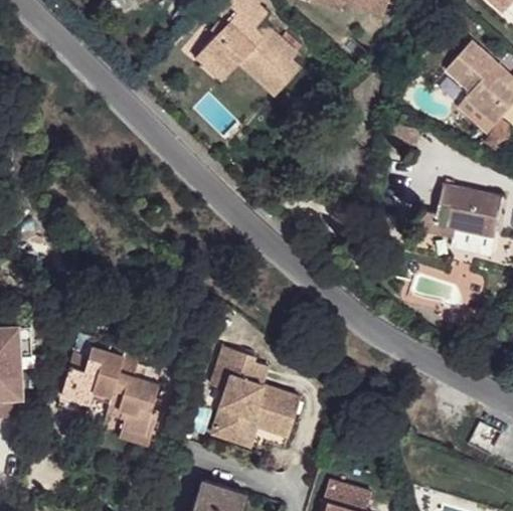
[(220,0),(220,1),(232,12),(202,45),(227,69),(233,63),(260,34),(250,25),(258,17),(264,11),(254,2),(255,0),(220,0)]
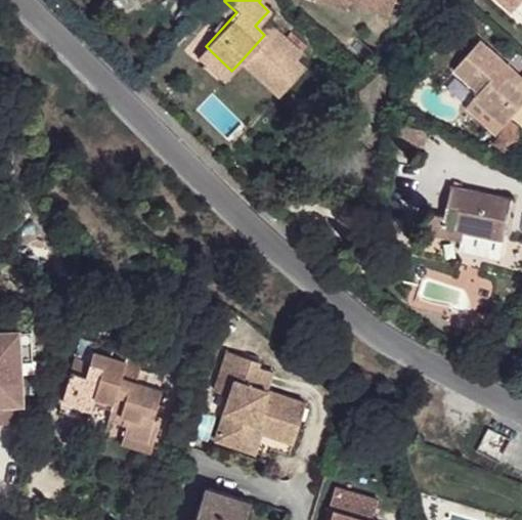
[(343,11),(345,5),(330,0),(312,0),(312,2),(343,11)]
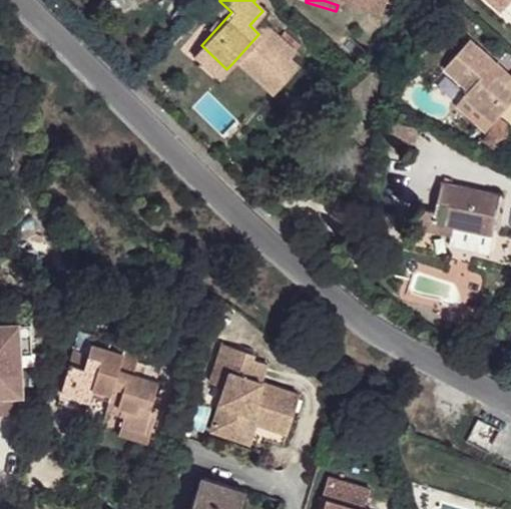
[(323,0),(338,5),(377,17),(382,0),(323,0)]
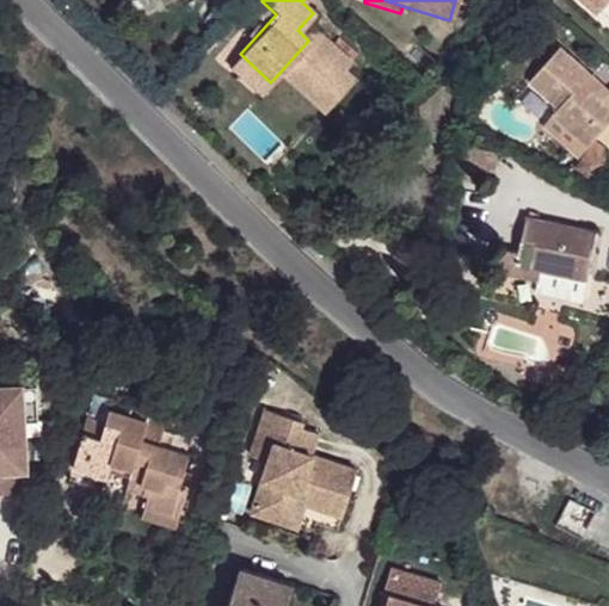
[(608,0),(579,0),(595,14),(596,11),(608,22),(608,20),(608,0)]
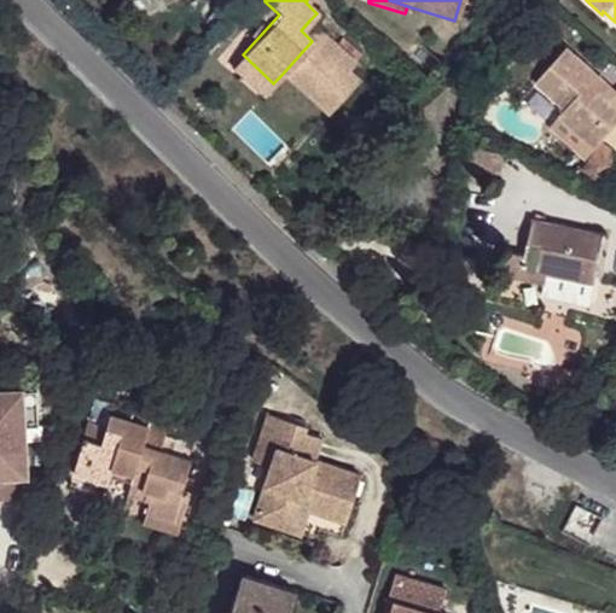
[(301,30),(312,41),(320,30),(309,21),(301,30)]
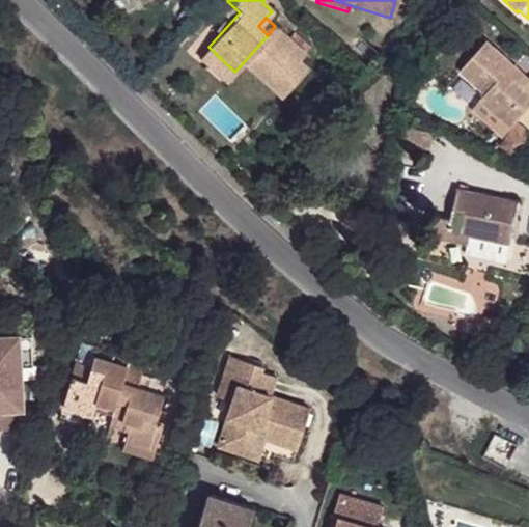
[(268,35),(241,65),(277,98),(305,66),(297,59),(303,53),(275,26),(268,35)]
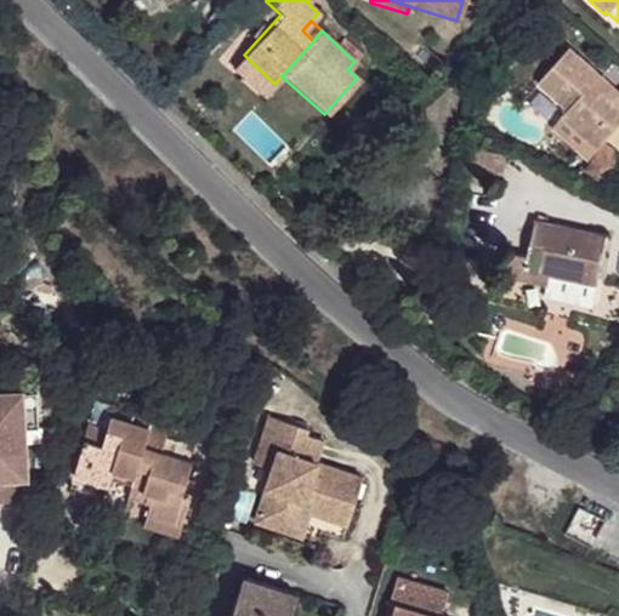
[(594,152),(618,123),(618,92),(618,95),(567,50),(534,85),(566,112),(557,120),(594,152)]
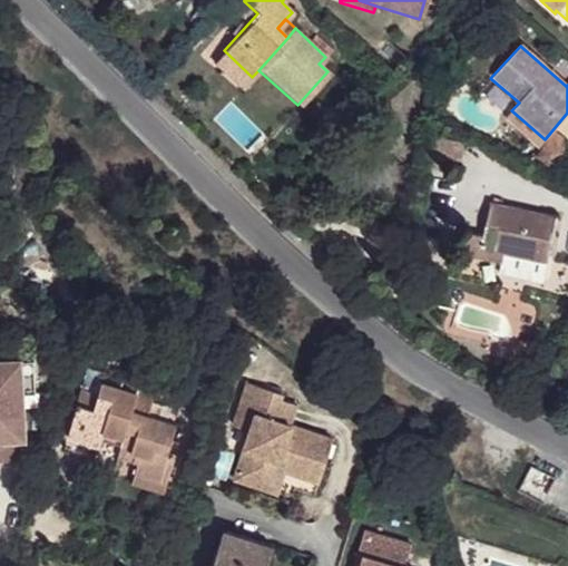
[(212,65),(240,89),(252,77),(224,50),(212,65)]
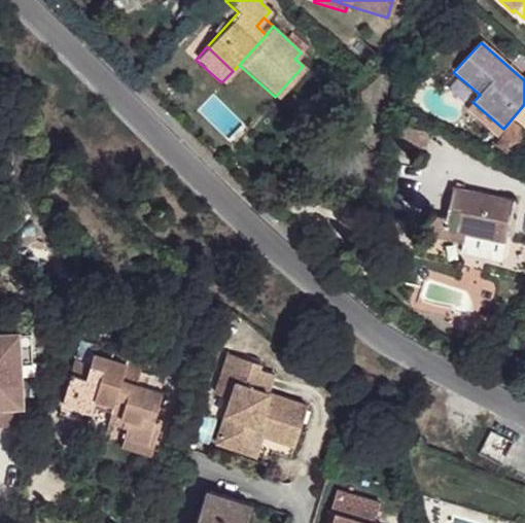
[(524,104),(503,129),(473,102),(466,109),(481,121),(476,128),(515,160),(524,147),(524,133),(521,130),(524,125),(524,104)]
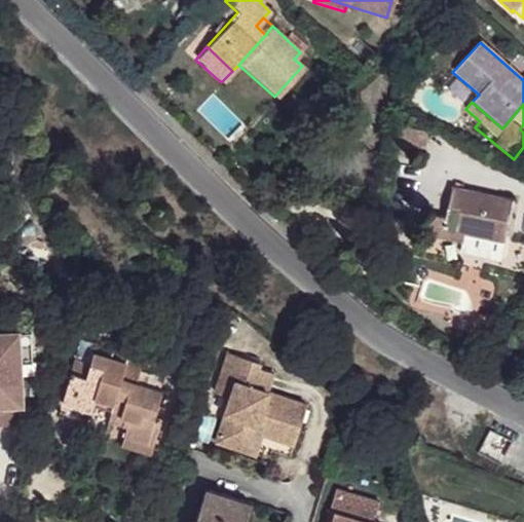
[(403,129),(398,147),(424,155),(429,137),(403,129)]
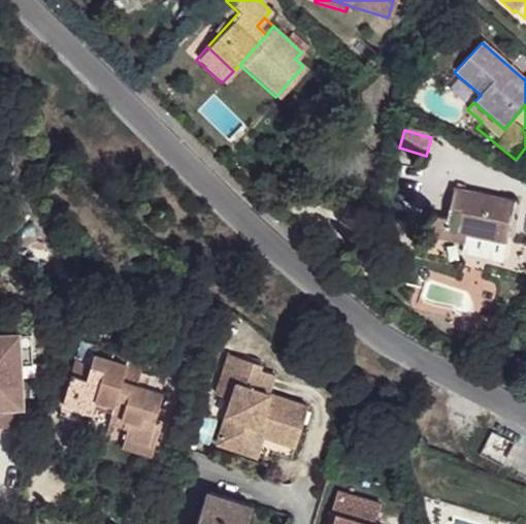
[(454,189),(445,239),(465,243),(467,233),(507,241),(515,201),(454,189)]
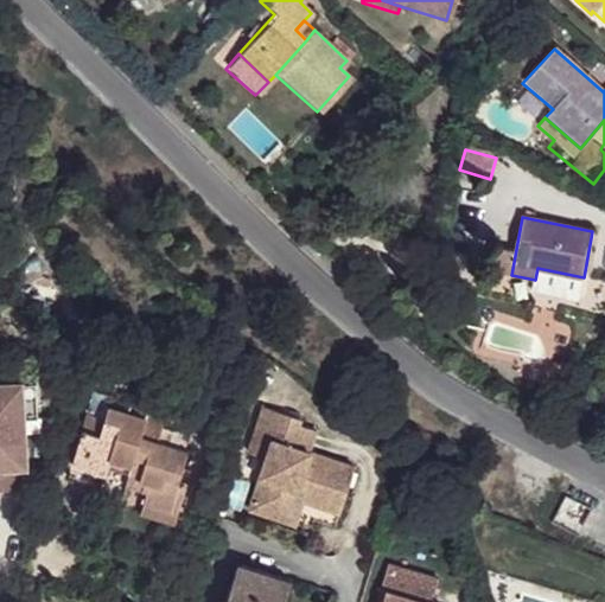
[(25,384),(0,386),(0,469),(17,468),(13,420),(27,418),(25,384)]
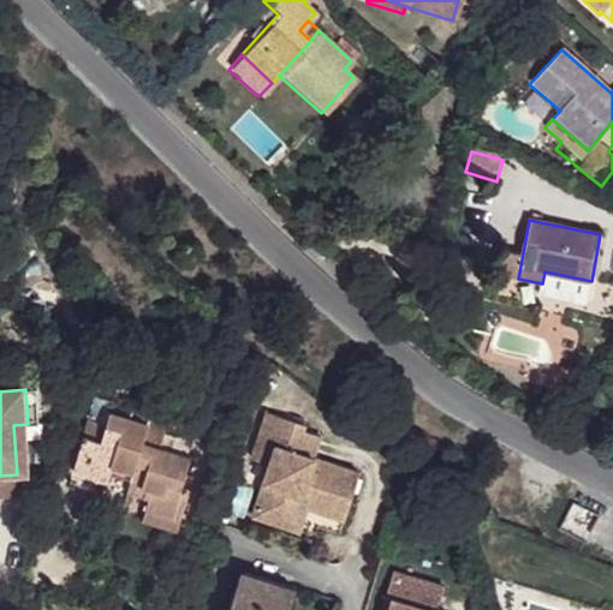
[(105,428),(88,423),(72,477),(106,485),(108,478),(131,484),(128,495),(149,501),(146,513),(179,521),(190,489),(180,485),(189,456),(161,449),(168,424),(130,413),(129,422),(108,416),(105,428)]
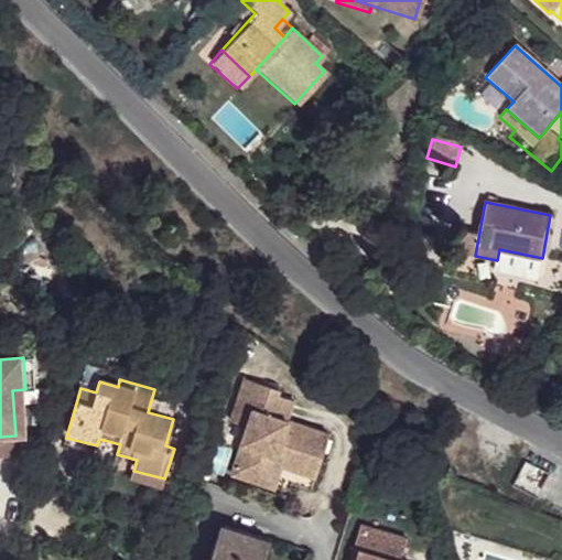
[(229,475),(266,487),(276,458),(316,471),(327,435),(285,422),(292,402),(277,397),(279,391),(242,380),(228,423),(245,428),(229,475)]
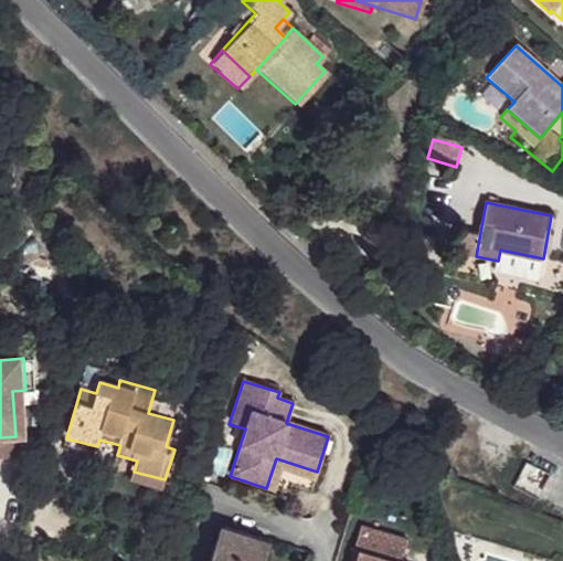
[(64,451),(94,458),(97,446),(66,438),(64,451)]
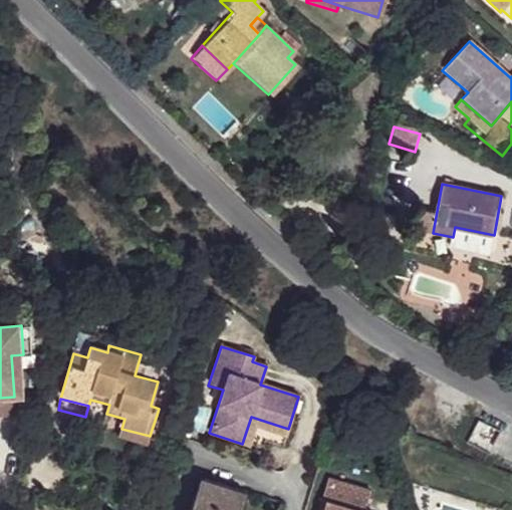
[(251,417),(242,444),(249,447),(256,427),(285,436),(288,429),(251,417)]
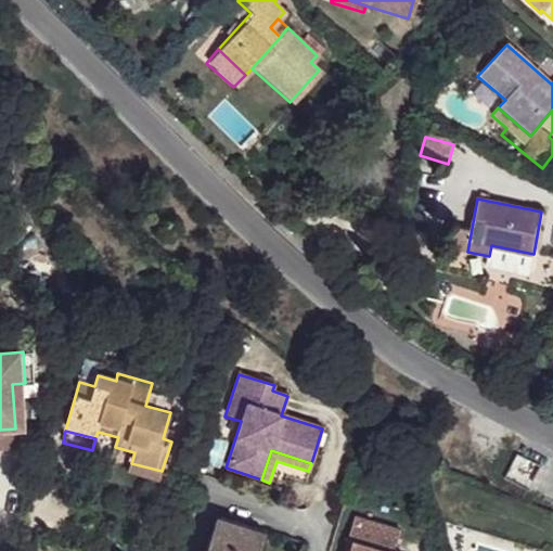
[(127,474),(158,483),(162,471),(131,463),(127,474)]
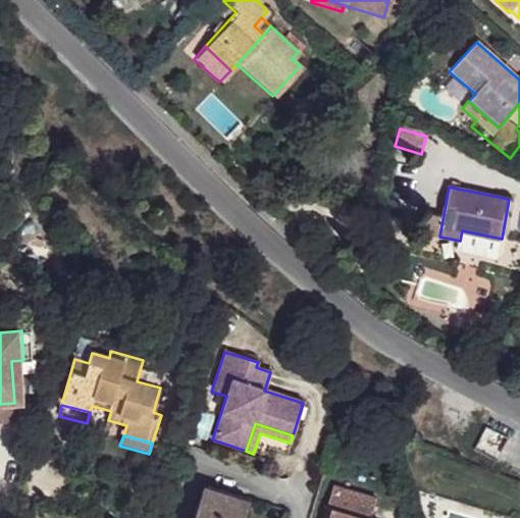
[(333,483),(322,517),(369,517),(375,497),(333,483)]
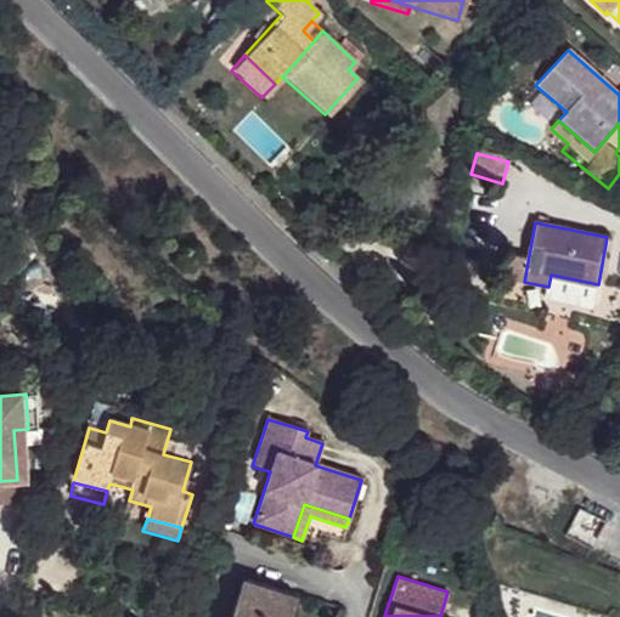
[(286,616),(293,598),(241,579),(227,616),(286,616)]
